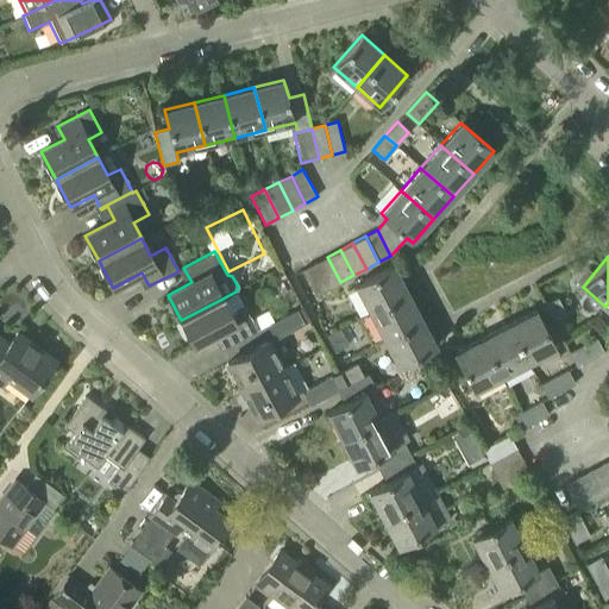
[(327,257),(314,264),(328,289),(340,282),(327,257)]
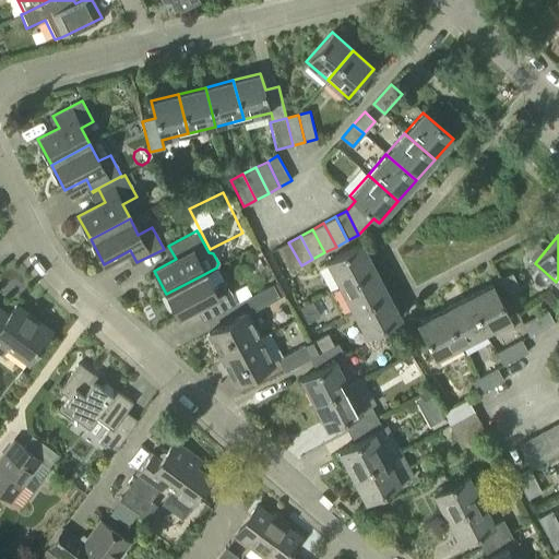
[(301,265),(288,242),(277,248),(289,272),(301,265)]
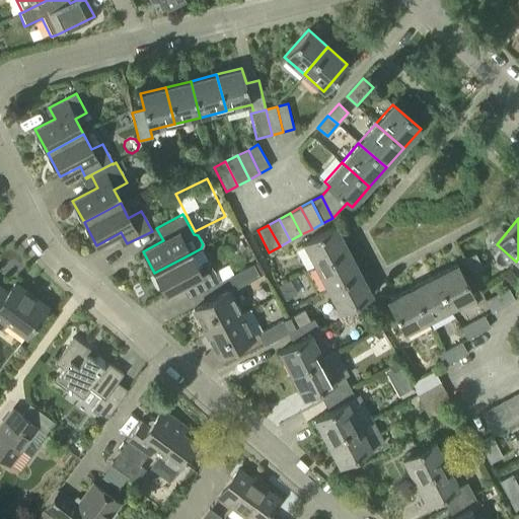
[(316,266),(349,248),(337,225),(304,242),(316,266)]
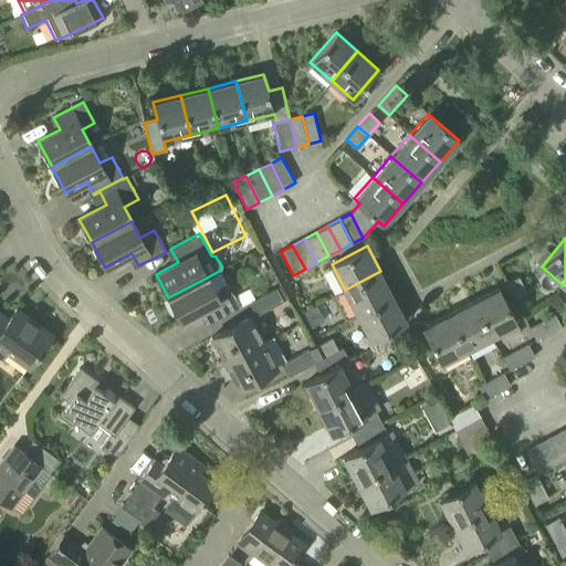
[(534,261),(540,265),(551,253),(545,249),(534,261)]
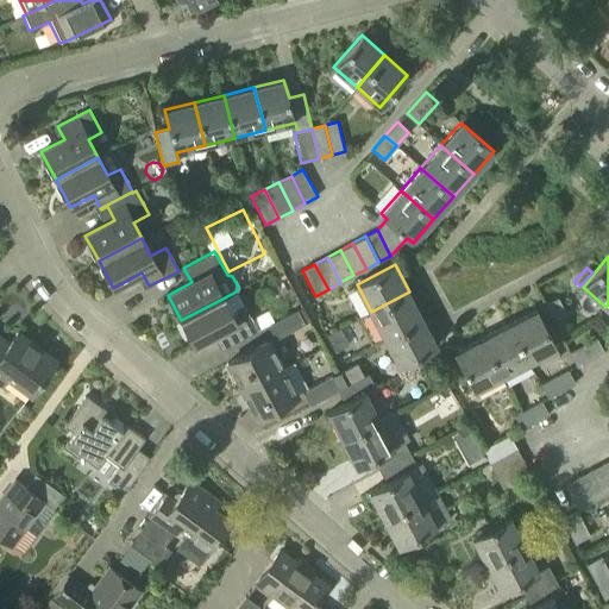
[(409,292),(371,312),(385,339),(422,319),(409,292)]
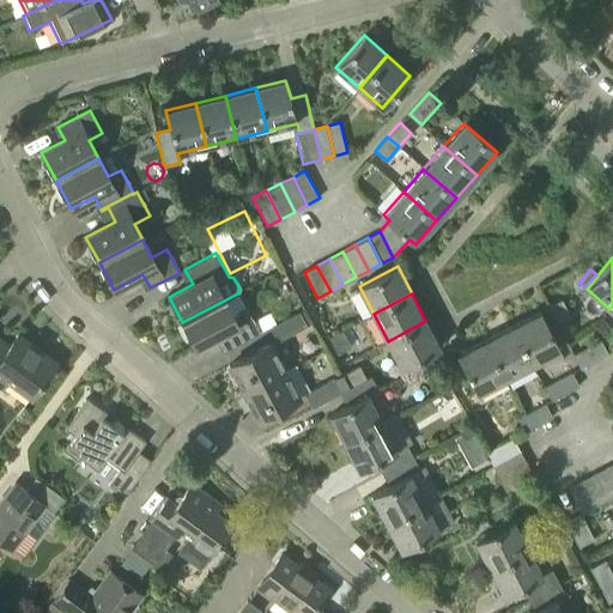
[(560,299),(547,307),(556,325),(570,316),(560,299)]
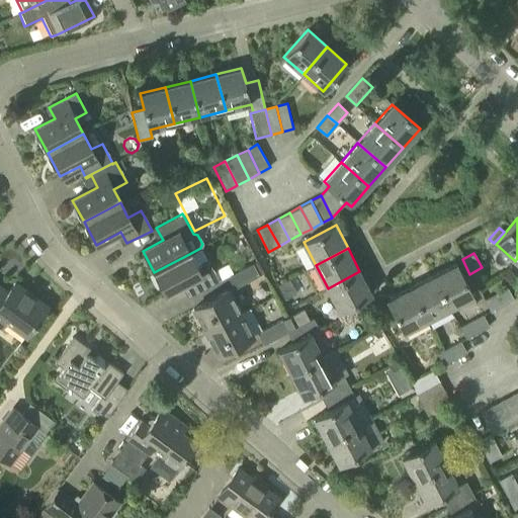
[(189,254),(154,272),(165,294),(185,283),(192,295),(219,281),(207,262),(197,267),(189,254)]
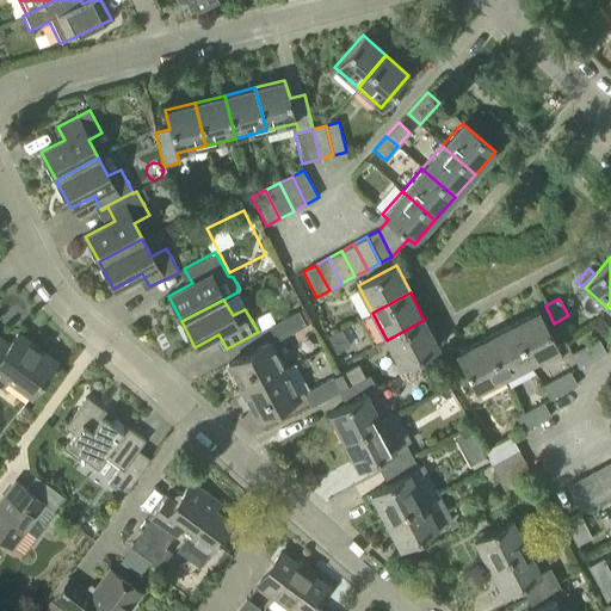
[(275,341),(309,322),(302,308),(266,327),(275,341)]
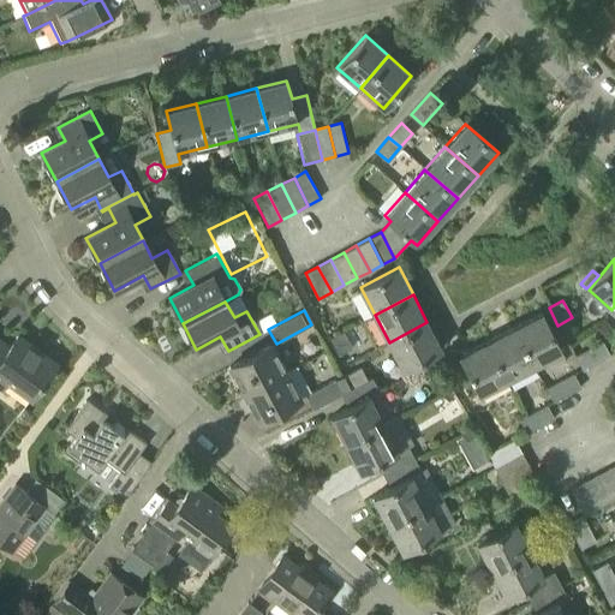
[(541,312),(513,327),(533,365),(561,351),(541,312)]
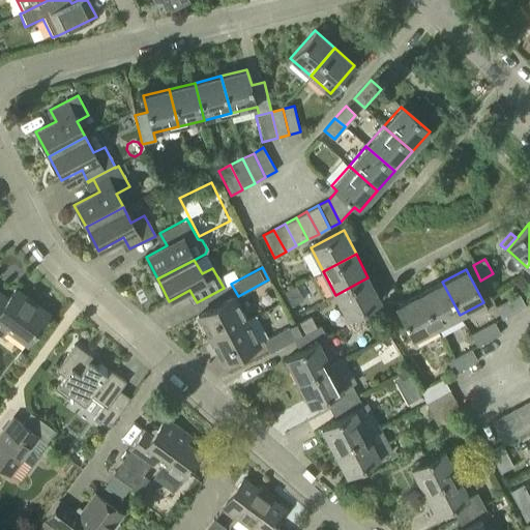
[(367,277),(335,295),(347,319),(380,301),(367,277)]
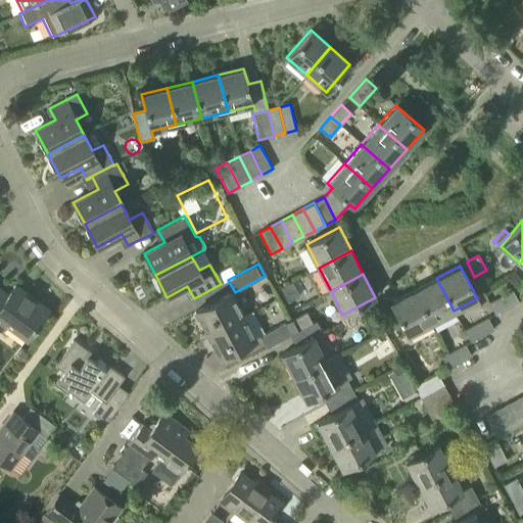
[(436,278),(414,289),(431,323),(454,311),(436,278)]
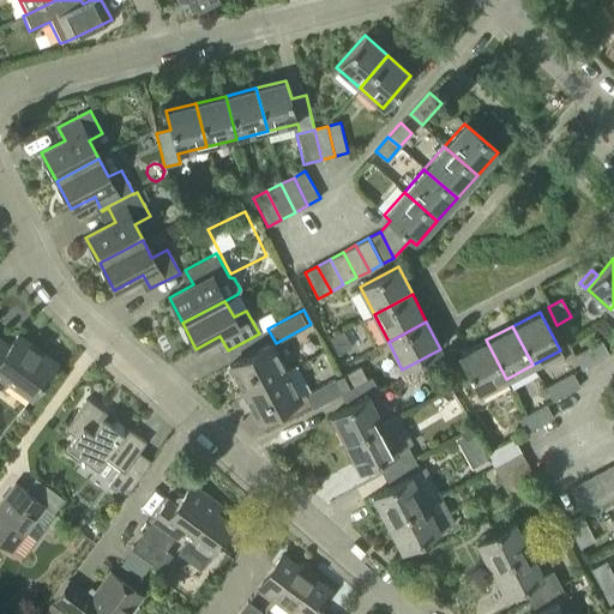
[(342,331),(327,338),(337,354),(350,347),(342,331)]
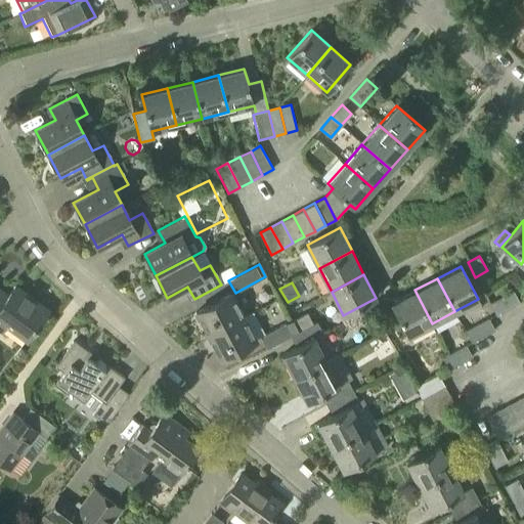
[(27,339),(47,310),(14,287),(6,298),(0,293),(0,330),(1,331),(6,323),(27,339)]
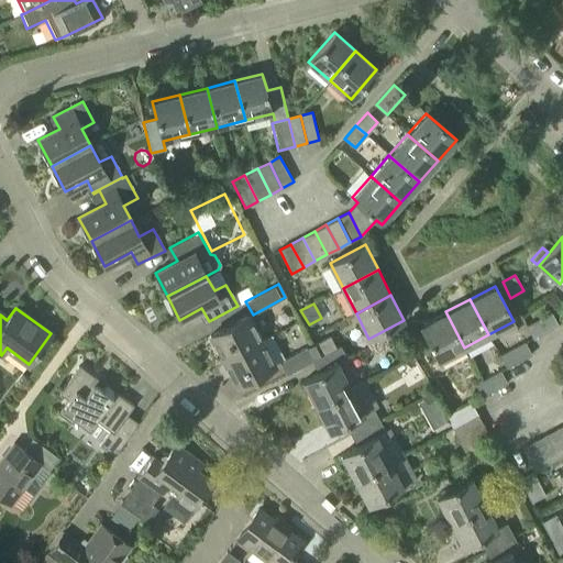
[(464,348),(445,311),(420,324),(439,361),(464,348)]
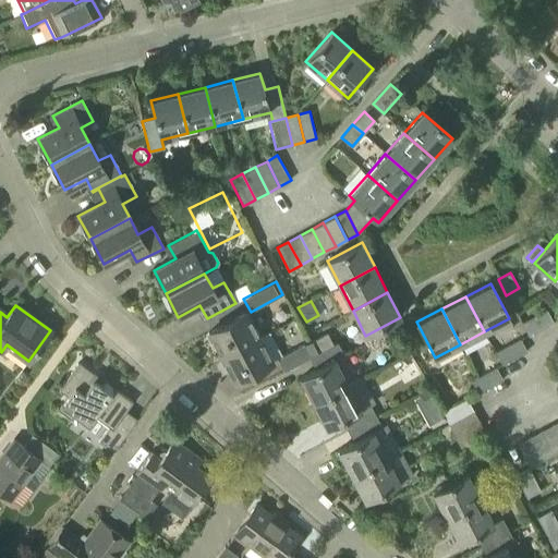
[(553,322),(547,312),(546,310),(521,323),(528,335),(553,322)]
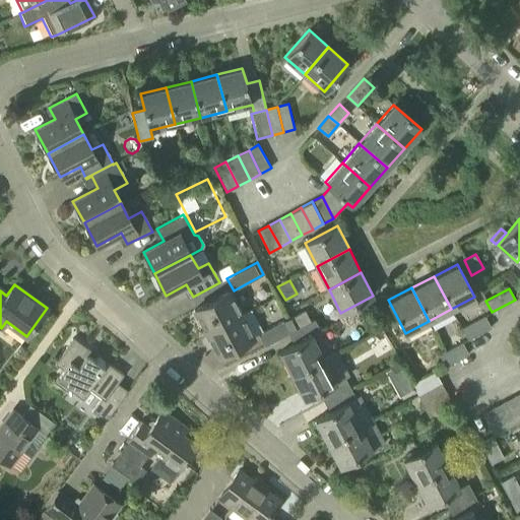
[(206,333),(242,315),(230,291),(194,310),(206,333)]
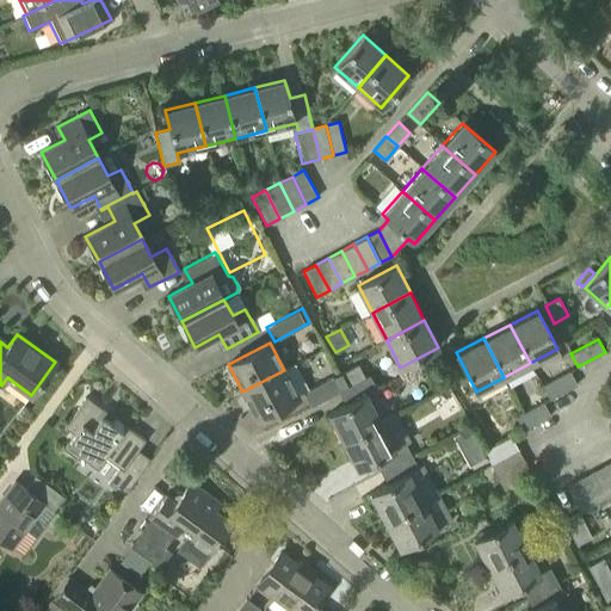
[(320,343),(291,355),(298,370),(326,357),(320,343)]
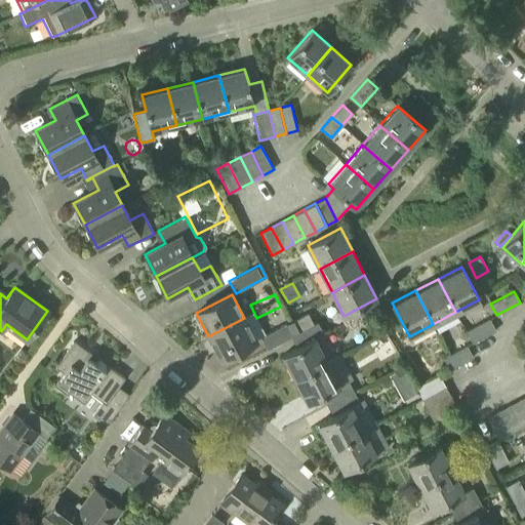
[(298,332),(314,324),(308,313),(293,321),(298,332)]
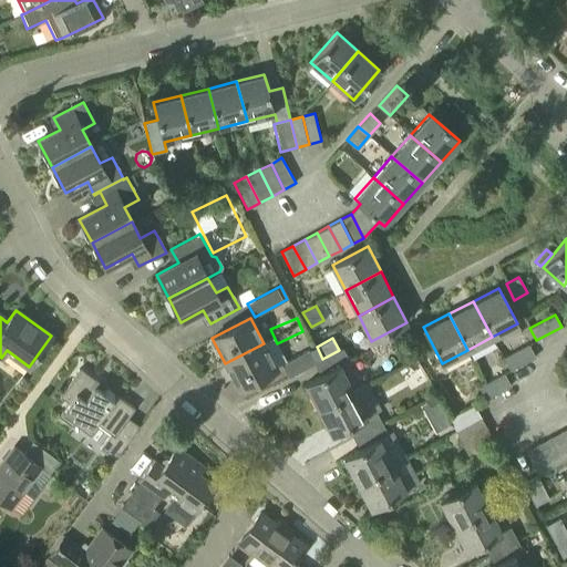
[(277,369),(264,343),(225,363),(238,389),(277,369)]
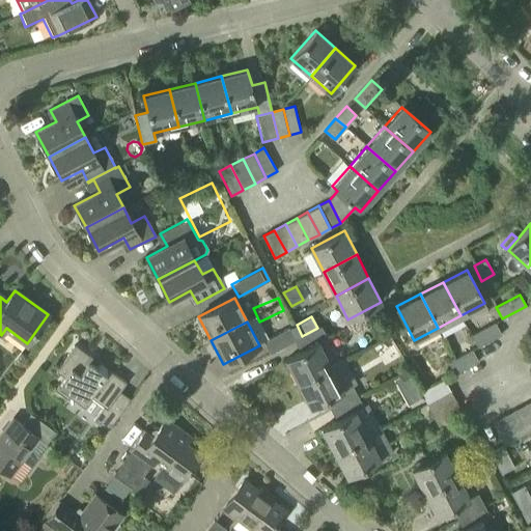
[(501,334),(496,324),(495,322),(471,335),(477,347),(501,334)]
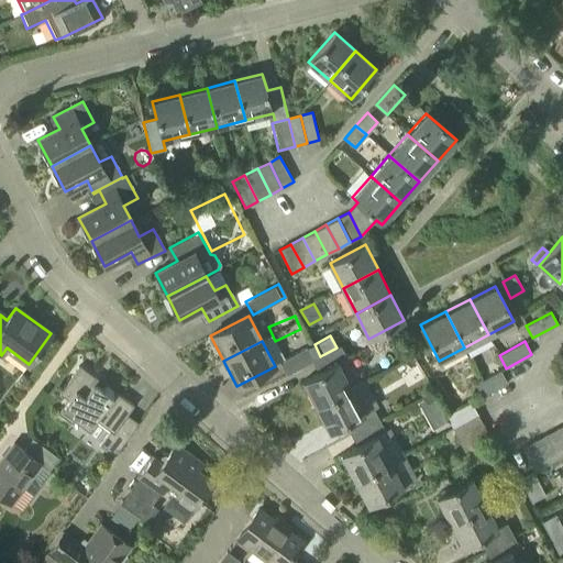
[(320,356),(313,360),(312,361),(319,373),(302,382),(317,407),(366,381),(365,378),(350,385),(338,363),(348,357),(341,345),(337,348),(320,356)]
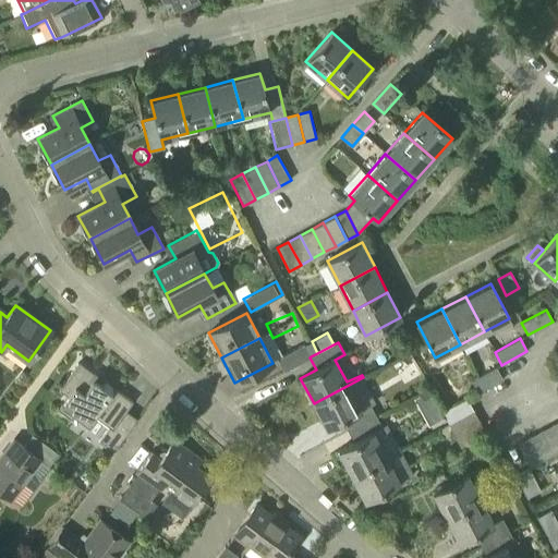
[(310,358),(311,356),(304,343),(277,359),(283,372),(310,358)]
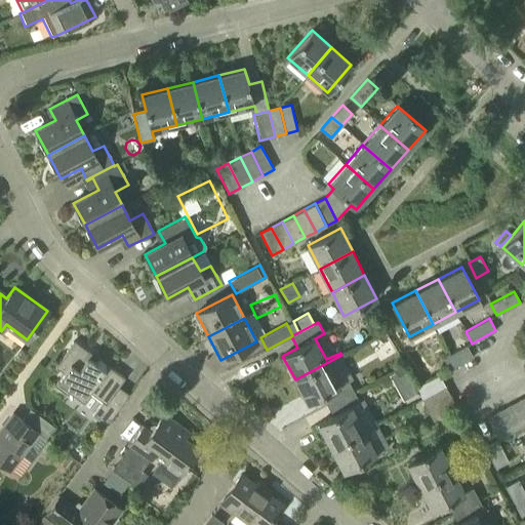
[(88,392),(103,402),(93,413),(107,423),(128,394),(118,387),(124,378),(103,363),(102,362),(101,362),(99,362),(98,362),(97,362),(96,363),(95,364),(88,358),(91,354),(74,341),(54,367),(63,373),(54,386),(68,395),(71,391),(83,400),(88,392)]
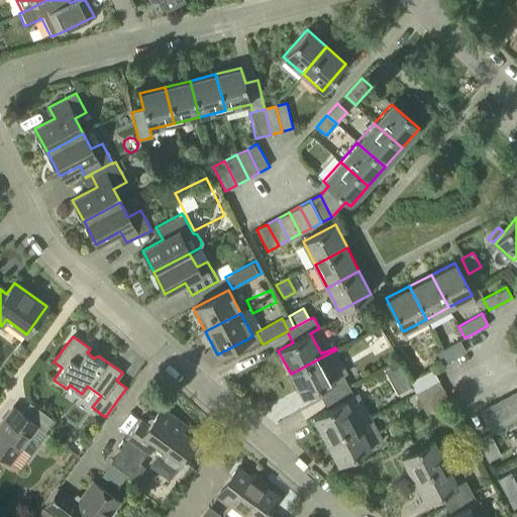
[(459,339),(435,352),(442,364),(466,351),(459,339)]
